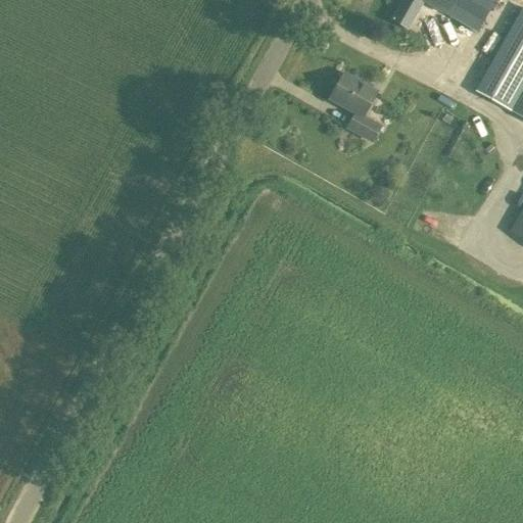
[(402,0),(390,22),(407,32),(423,3),(476,34),(494,0),(402,0)]
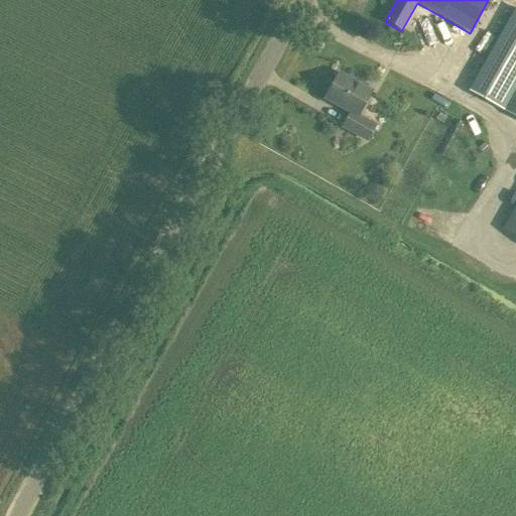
[(503,111),(515,87),(515,7),(468,91),(503,111)]
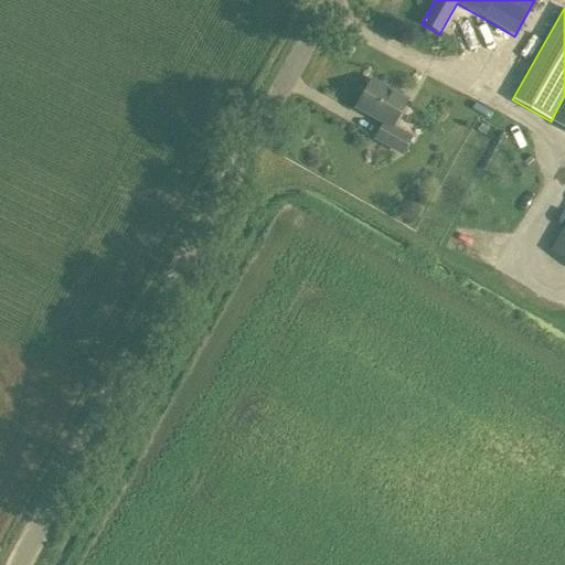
[(402,155),(411,138),(392,128),(407,100),(371,82),(355,109),(384,125),(375,140),(402,155)]
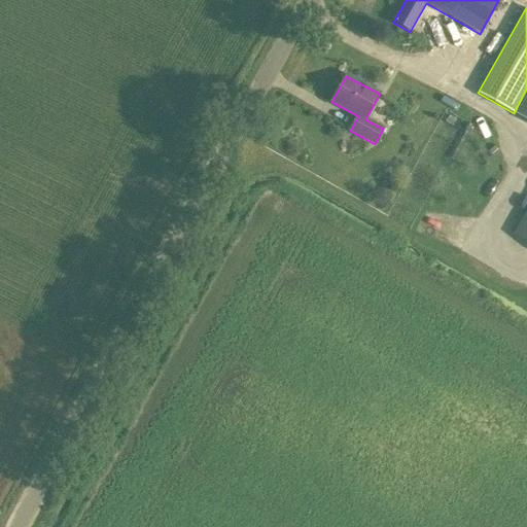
[(526,91),(515,113),(526,119),(526,91)]
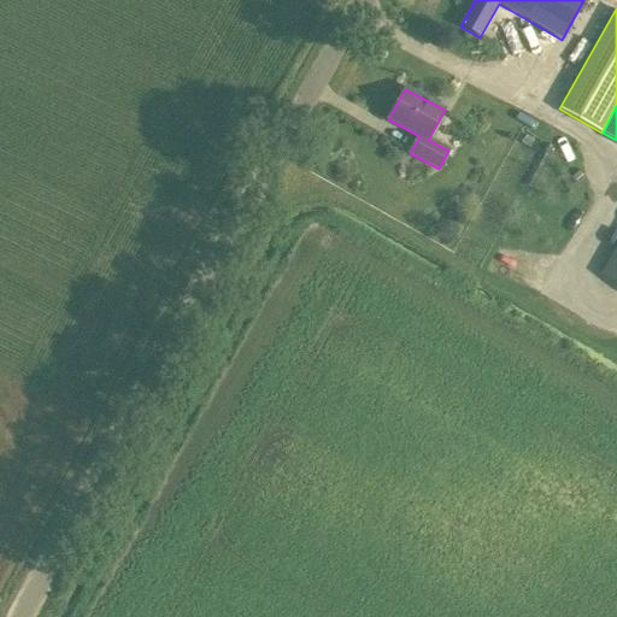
[(616,257),(605,278),(616,285),(616,257)]
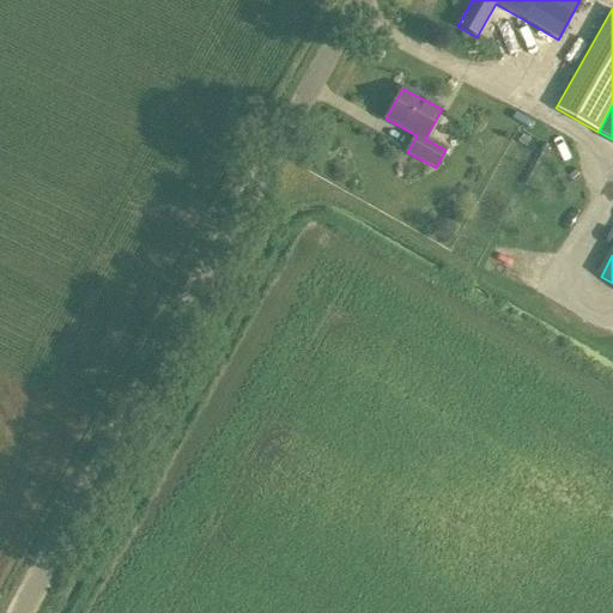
All buildings are outlined.
